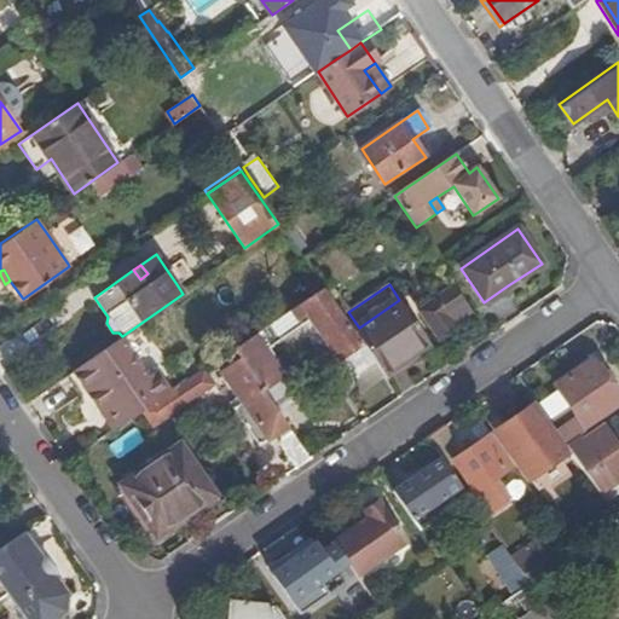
[(508,285),(484,302),(489,308),(513,293),(508,285)]
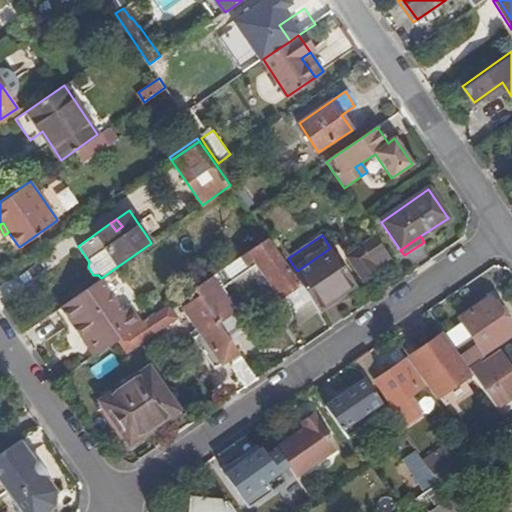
[(375,237),(346,257),(361,277),(389,257),(375,237)]
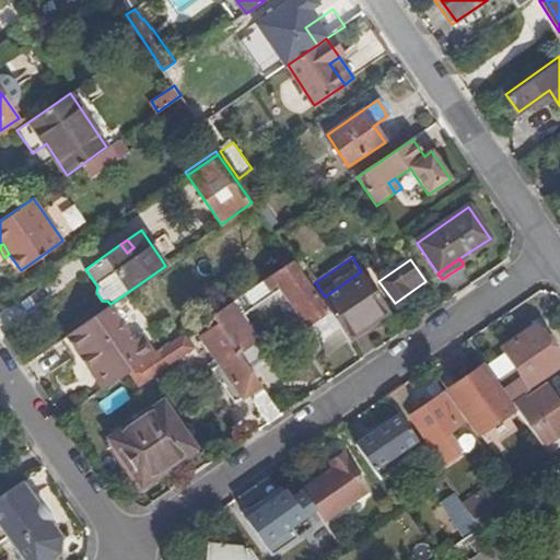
[(275,272),(213,314),(220,324),(249,366),(266,356),(238,316),(284,286),(322,339),(339,327),(321,300),(293,260),(291,261),(275,272)]
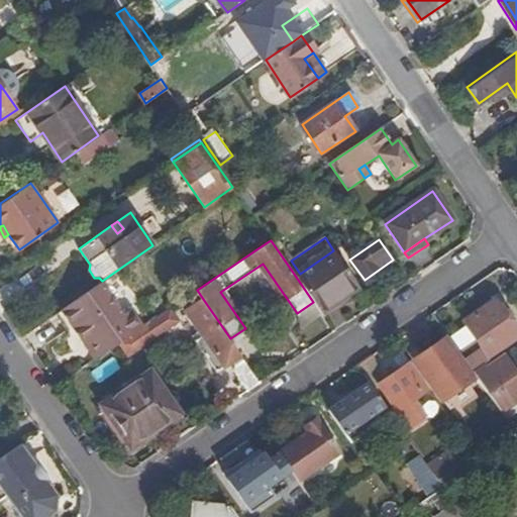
[(313,302),(319,310),(357,285),(333,250),(300,274),(296,277),(313,302)]
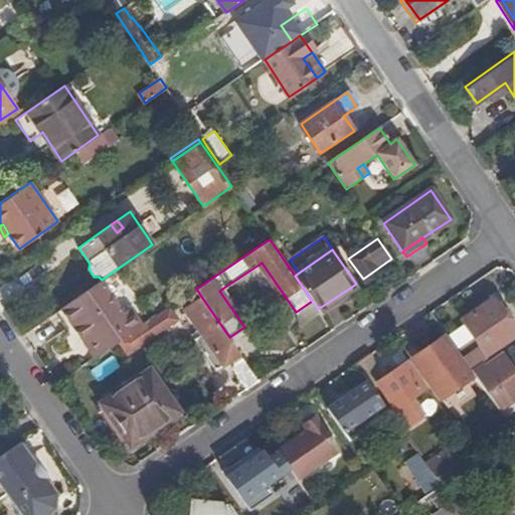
[(96,283),(61,307),(84,341),(89,339),(99,354),(119,341),(138,327),(127,311),(119,316),(96,283)]
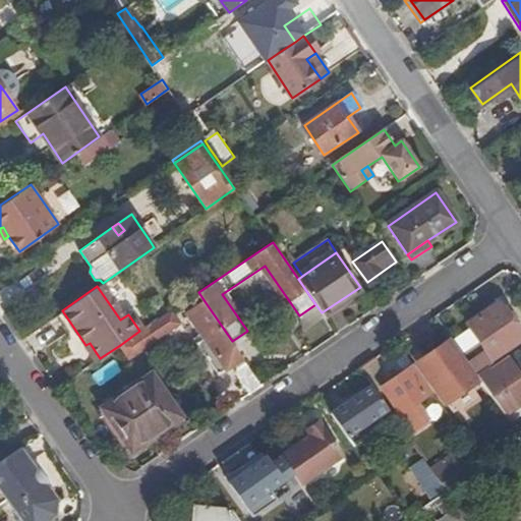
[(232,341),(205,301),(186,312),(199,333),(193,337),(218,372),(241,356),(232,341)]
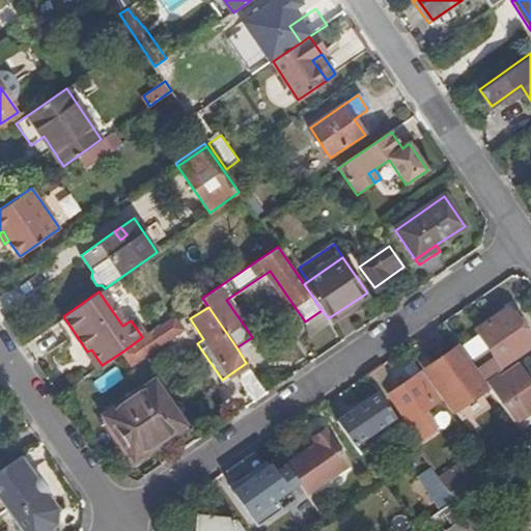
[(485,362),(476,368),(476,369),(484,381),(495,373),(497,374),(514,363),(511,359),(530,345),(530,343),(507,309),(476,330),(494,356),(492,361),(488,364),(485,362)]
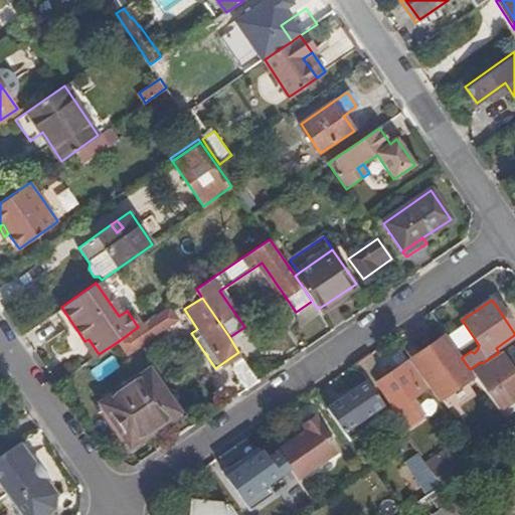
[(169,307),(138,327),(147,340),(178,320),(169,307)]
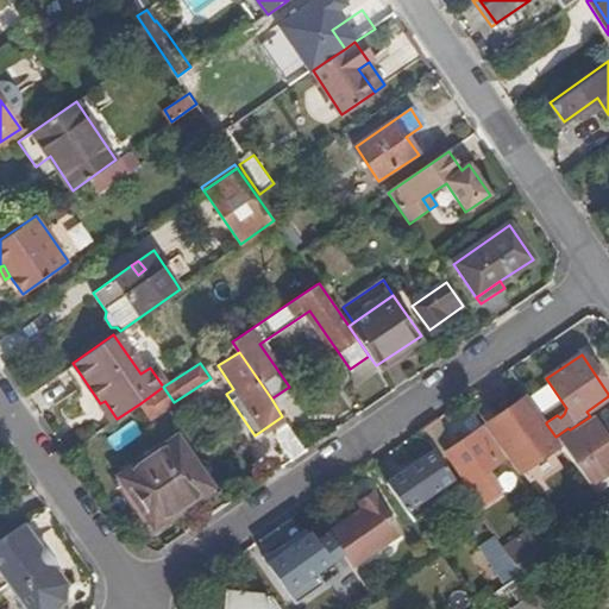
[(163,387),(140,403),(151,418),(174,402),(163,387)]
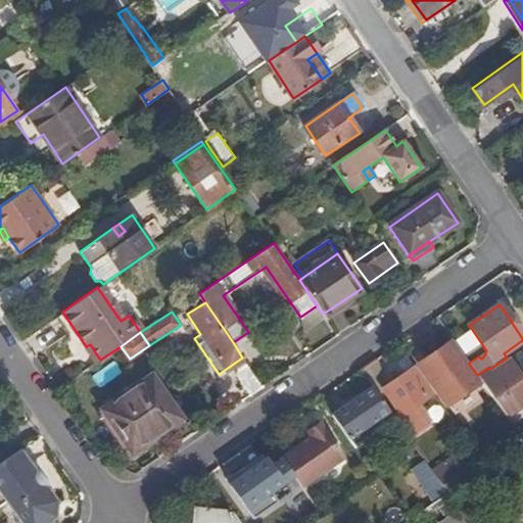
[(477,375),(469,364),(465,367),(444,337),(432,345),(428,339),(410,350),(415,358),(449,408),(483,384),(478,377),(477,375)]
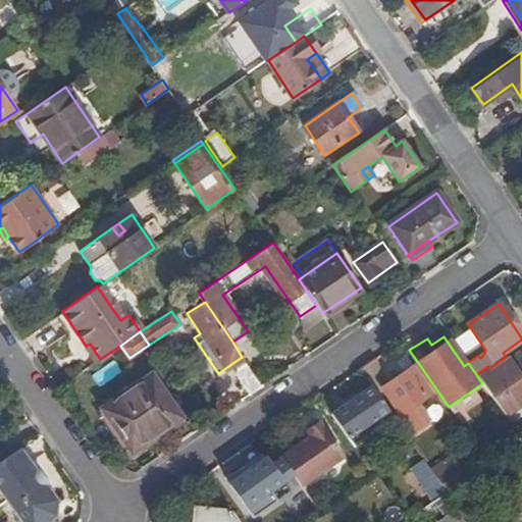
[(521,380),(506,357),(488,368),(477,376),(482,383),(507,419),(518,412),(515,408),(521,403),(521,380)]
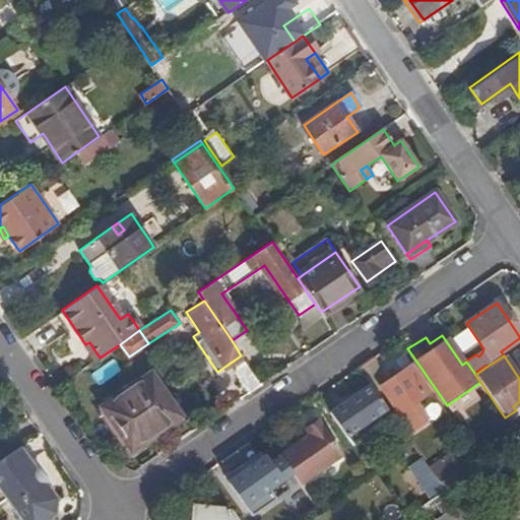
[(261,385),(244,360),(236,366),(236,371),(251,392),(257,388),(261,385)]
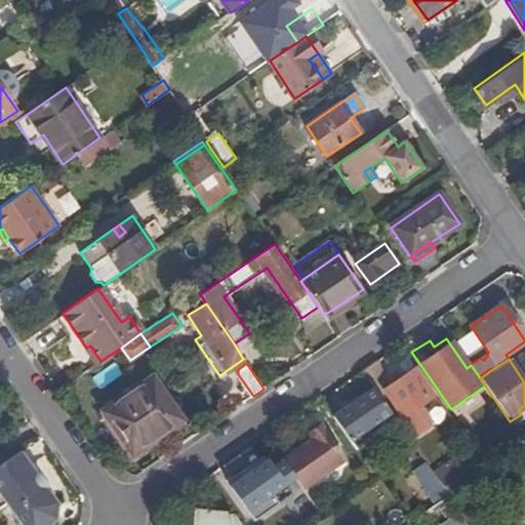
[(435,394),(416,368),(386,391),(414,432),(428,422),(416,407),(435,394)]
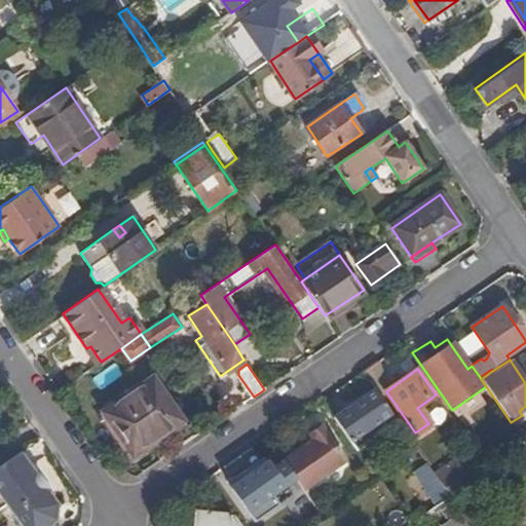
[(152,378),(102,413),(132,456),(183,421),(152,378)]
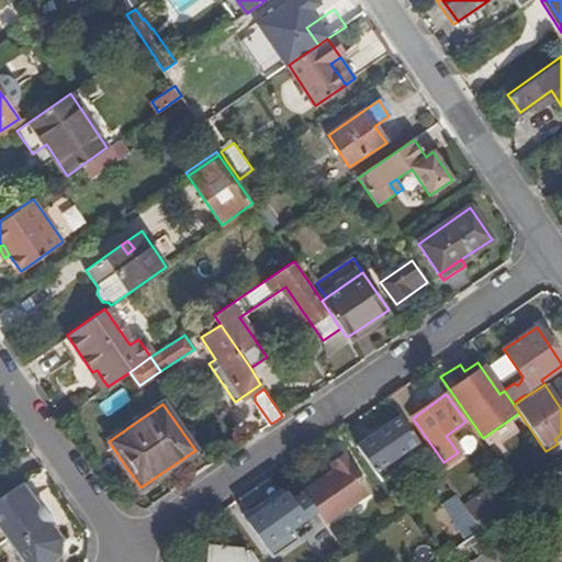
[(357,445),(382,481),(401,468),(393,458),(418,440),(401,415),(357,445)]
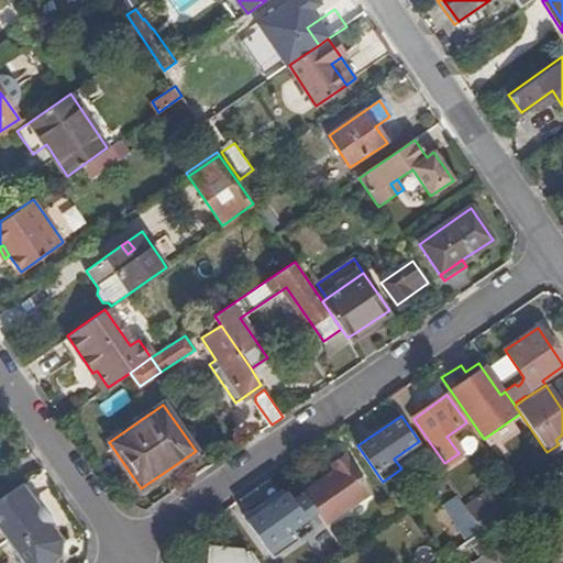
[(562,446),(562,434),(555,440),(559,444),(547,452),(550,455),(562,446)]
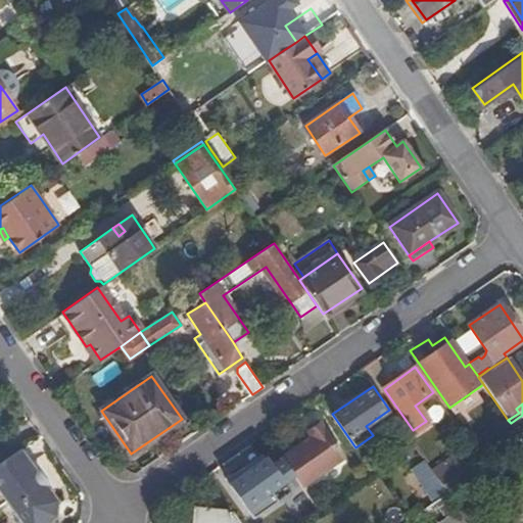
[(300,445),(283,458),(301,484),(342,457),(320,424),(296,439),(300,445)]
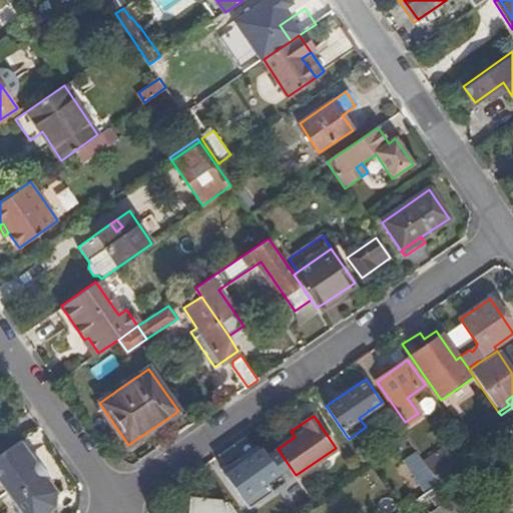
[(55,491),(40,470),(32,458),(20,441),(0,453),(0,495),(6,491),(22,512),(46,512),(54,504),(55,491)]
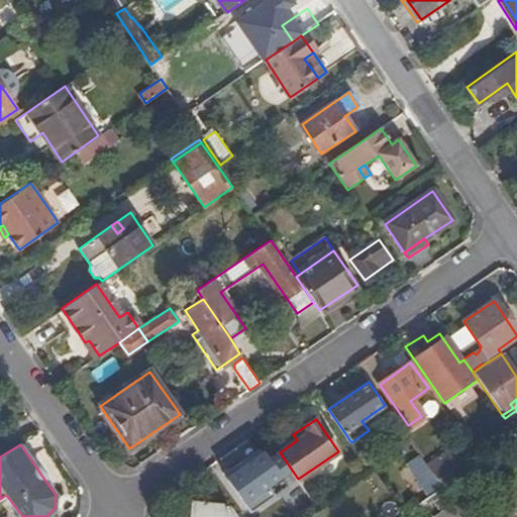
[(432,473),(437,481),(463,464),(475,455),(470,448),(432,473)]
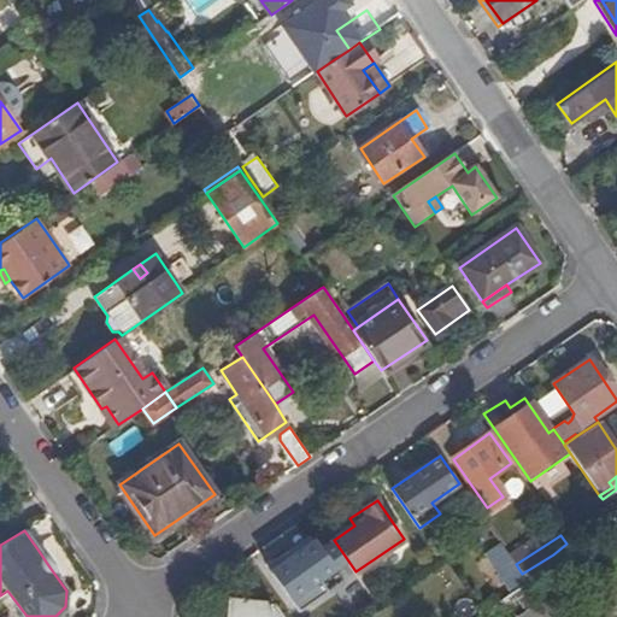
[(310,538),(269,565),(299,609),(342,579),(316,541),(313,544),(310,538)]
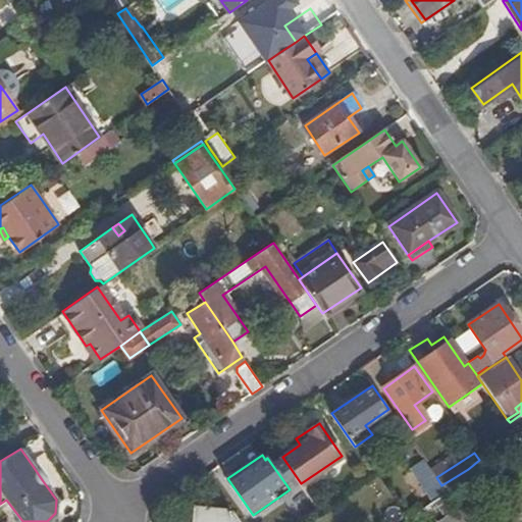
[(39,461),(33,466),(41,478),(47,473),(39,461)]
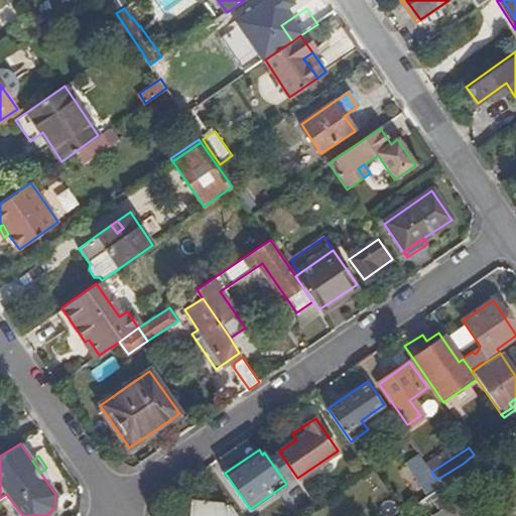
[(473,477),(463,464),(436,480),(441,488),(445,492),(446,495),(473,477)]
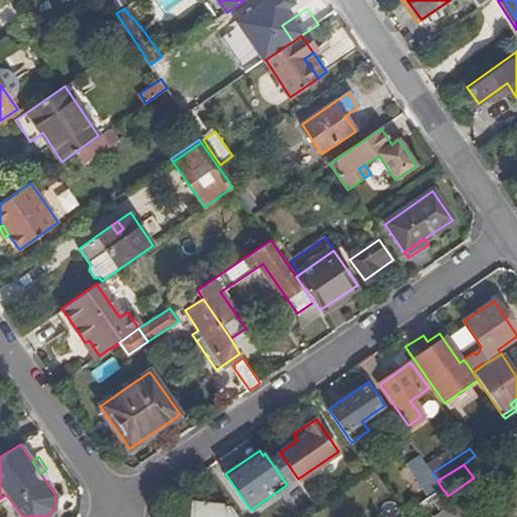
[(447,496),(446,493),(438,498),(447,510),(454,506),(447,496)]
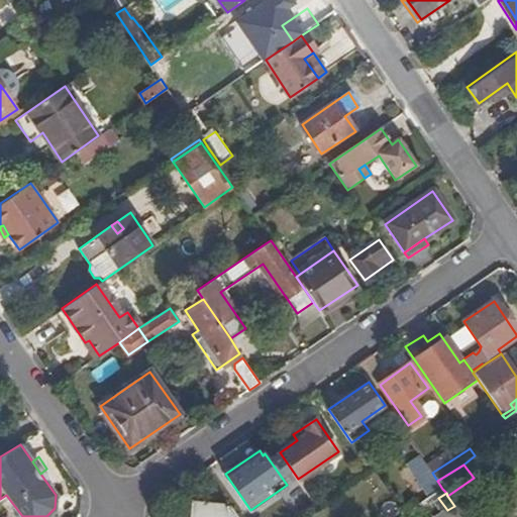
[(239,516),(232,506),(194,502),(192,516),(239,516)]
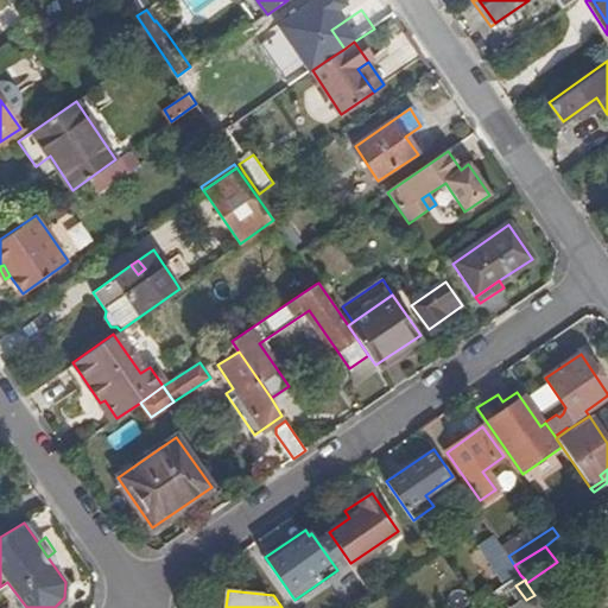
[(520,603),(524,607),(543,607),(534,595),(526,600),(520,603)]
